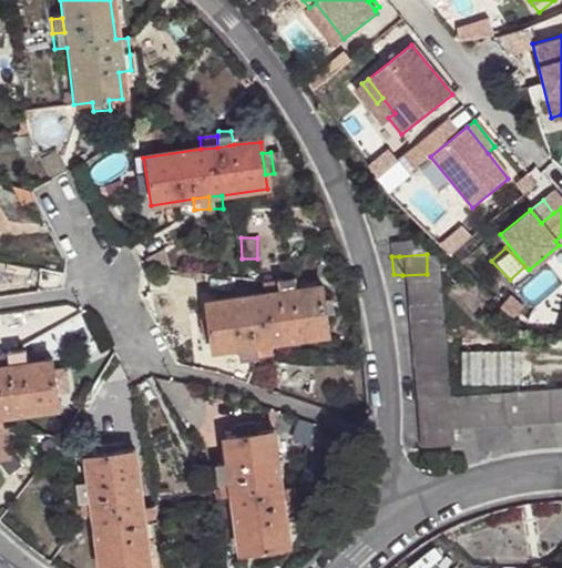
[(427,274),(402,275),(419,446),(452,444),(438,272),(427,274)]
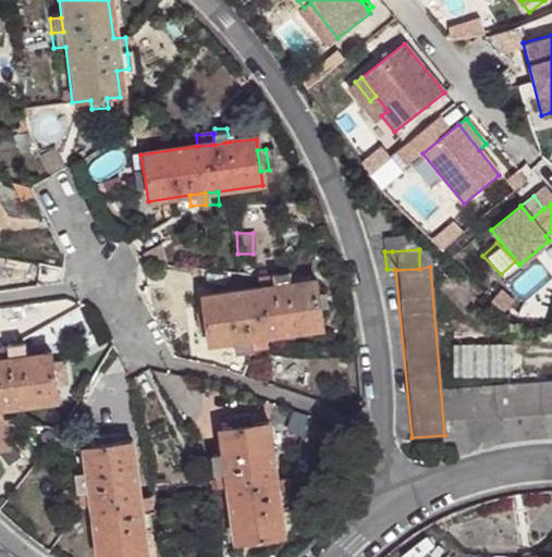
[(271,286),(290,285),(287,273),(271,274),(271,276),(271,286)]
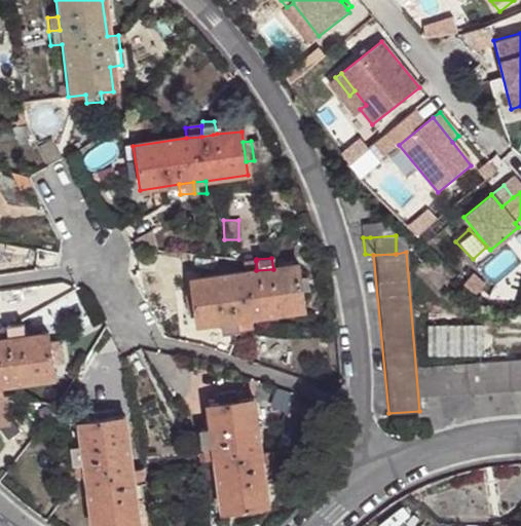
[(240,273),(256,270),(256,261),(242,264),(240,273)]
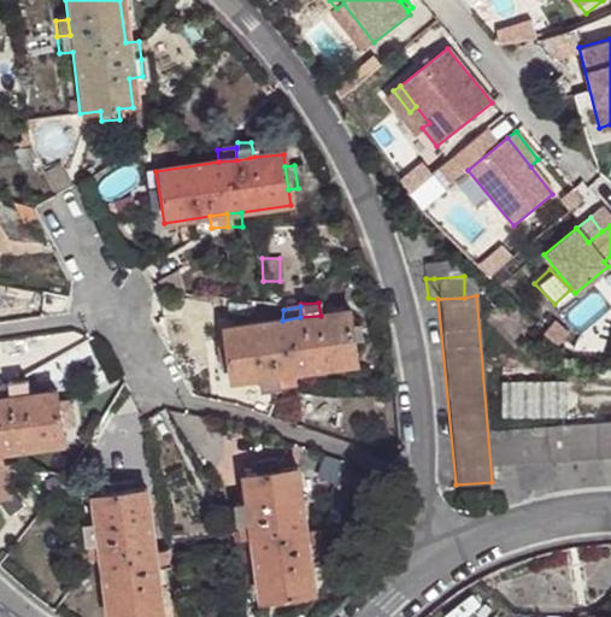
[(254,377),(274,375),(292,372),(353,364),(351,346),(360,344),(358,327),(348,328),(346,312),(321,316),(300,317),(282,321),(222,329),(224,347),(225,360),(228,381),(254,377)]
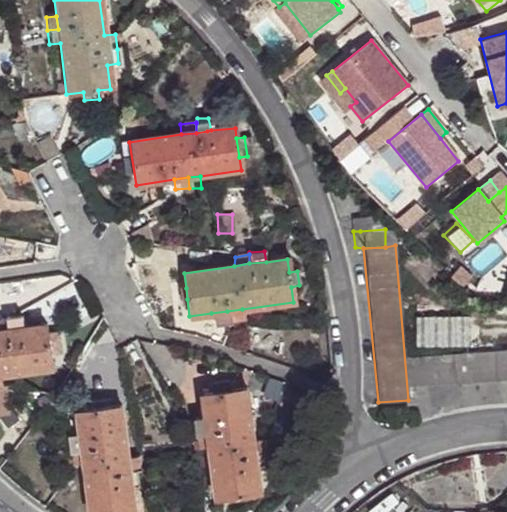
[(242,309),(227,311),(229,322),(245,320),(242,309)]
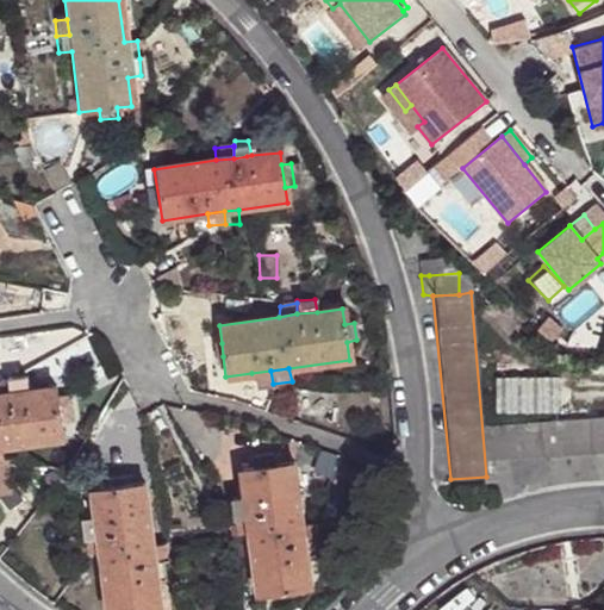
[(273,384),(271,371),(251,373),(253,388),(272,386),(273,384)]
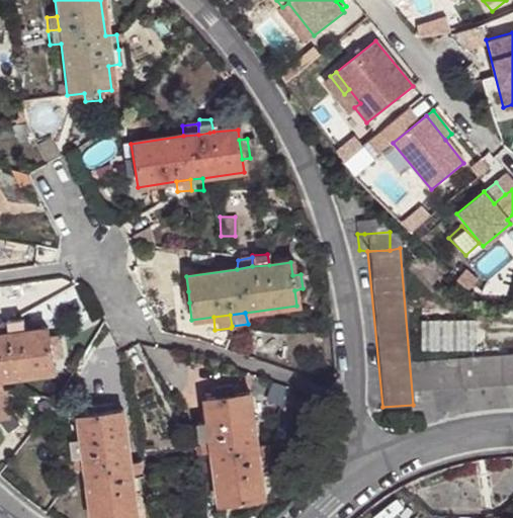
[(422,319),(420,332),(459,338),(461,325),(422,319)]
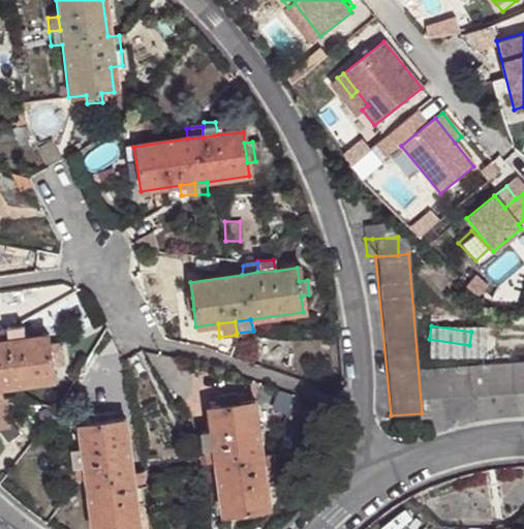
[(5,341),(23,338),(21,327),(9,329),(4,330),(5,331),(5,341)]
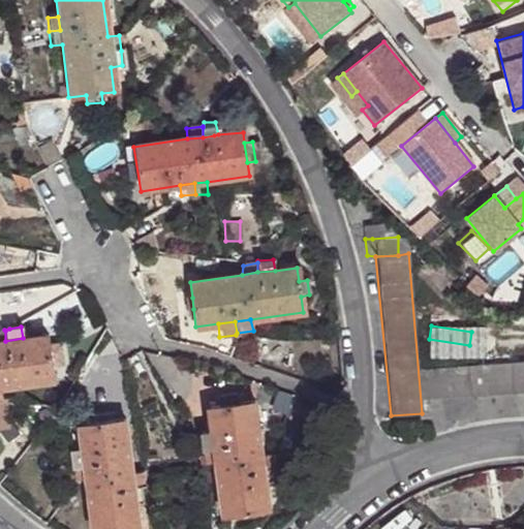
[(170,341),(184,345),(180,328),(166,330),(170,341)]
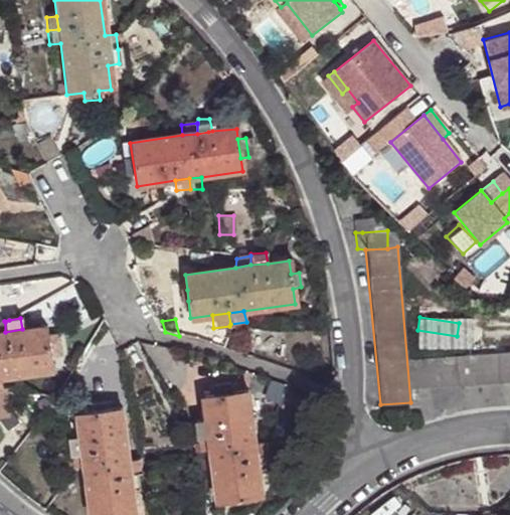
[(0,377),(48,370),(46,355),(55,354),(53,336),(45,337),(43,327),(22,329),(5,332),(0,332),(0,377)]
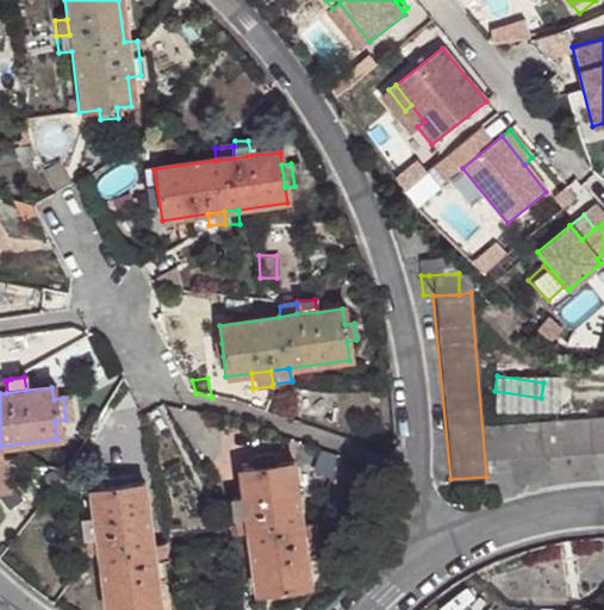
[(603,414),(490,424),(493,459),(603,449),(603,414)]
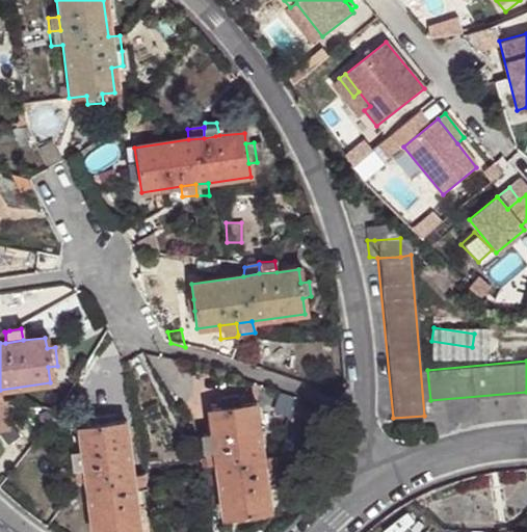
[(217,409),(208,410),(211,432),(213,449),(215,463),(224,516),(267,511),(263,484),(261,474),(260,458),(253,403),(235,406),(234,397),(215,400),(217,409)]
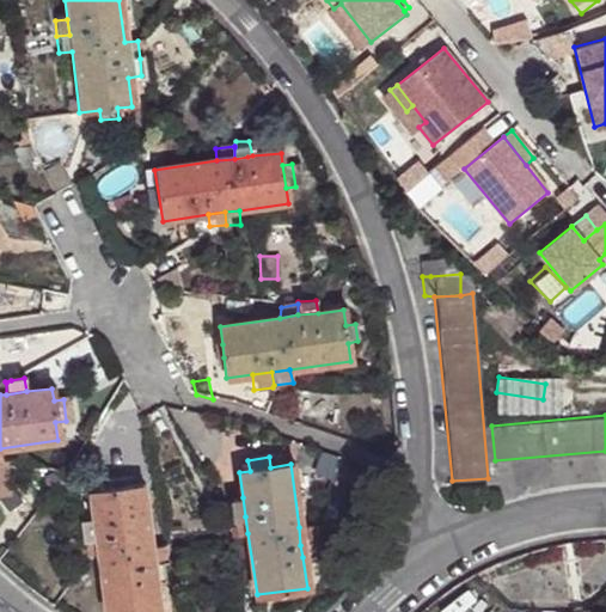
[(151,564),(148,546),(140,484),(90,493),(91,524),(95,537),(97,554),(105,611),(130,611),(135,611),(157,607),(153,576),(151,564)]
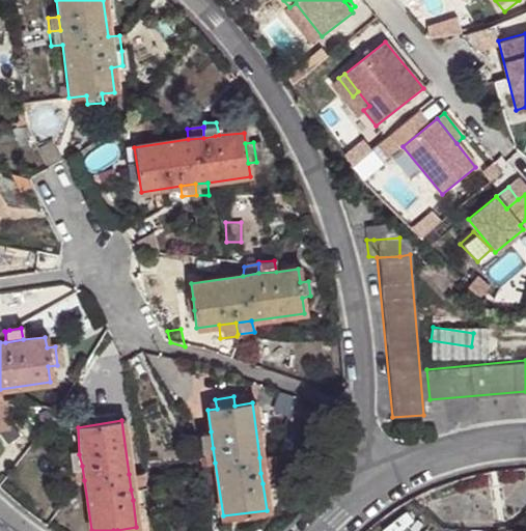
[(213,448),(211,431),(198,434),(201,450),(213,448)]
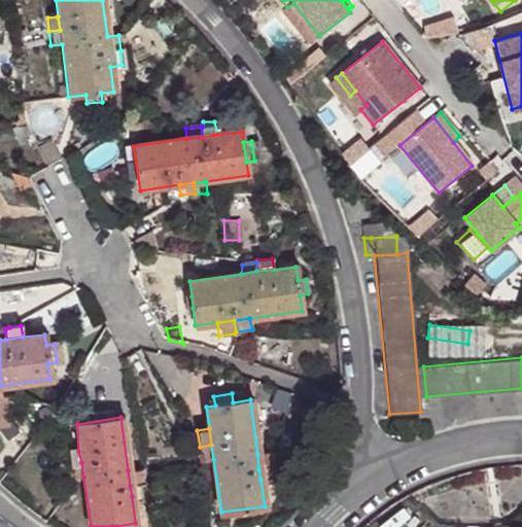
[(211,445),(200,447),(201,461),(213,459),(211,445)]
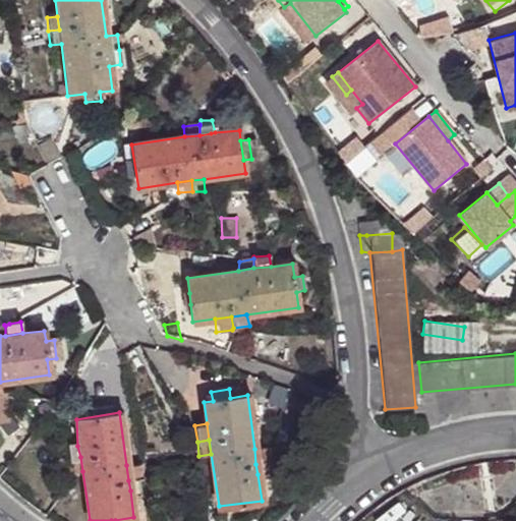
[(80,457),(77,446),(69,448),(70,459),(80,457)]
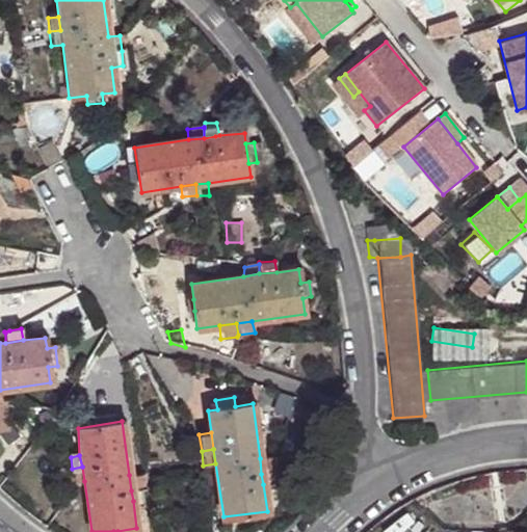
[(270,456),(260,458),(261,474),(271,472),(273,471),(270,456)]
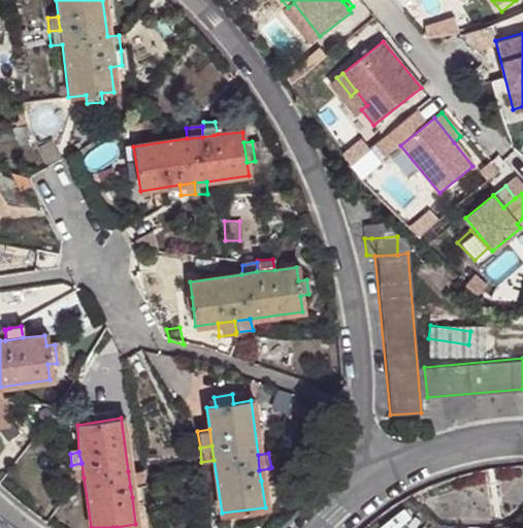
[(82,463),(71,465),(70,465),(72,480),(84,477),(82,463)]
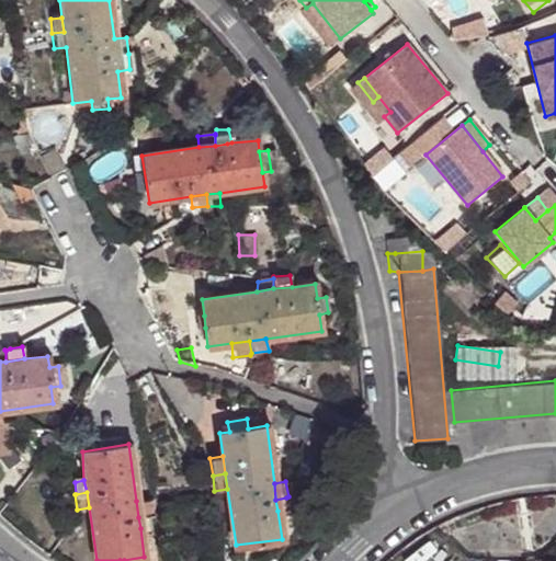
[(286,497),(275,500),(278,511),(288,510),(286,497)]
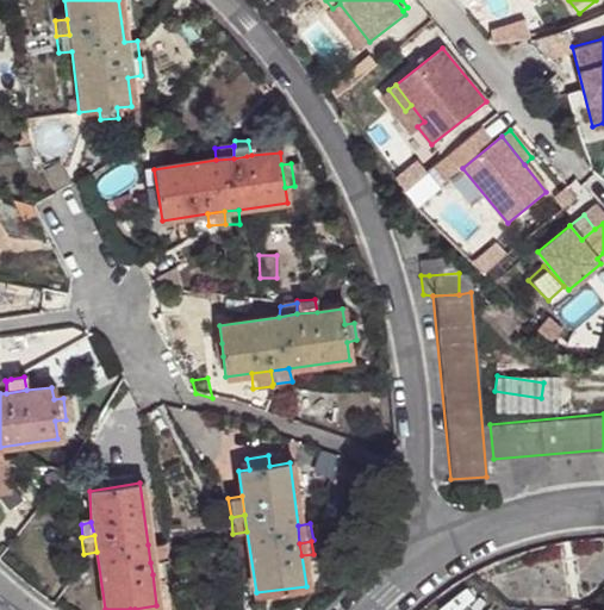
[(161,542),(148,545),(150,562),(160,560),(163,560),(161,542)]
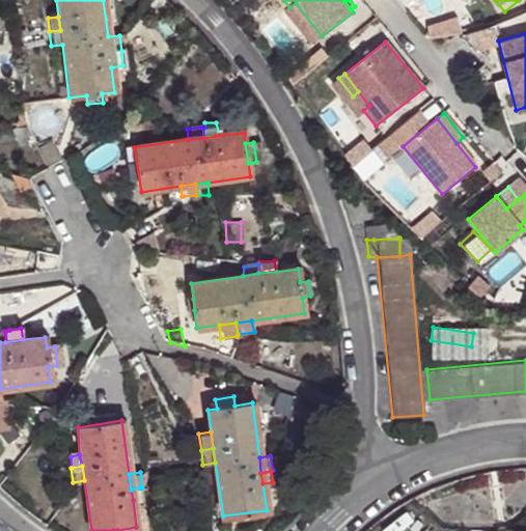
[(139,487),(131,490),(133,500),(141,499),(139,487)]
